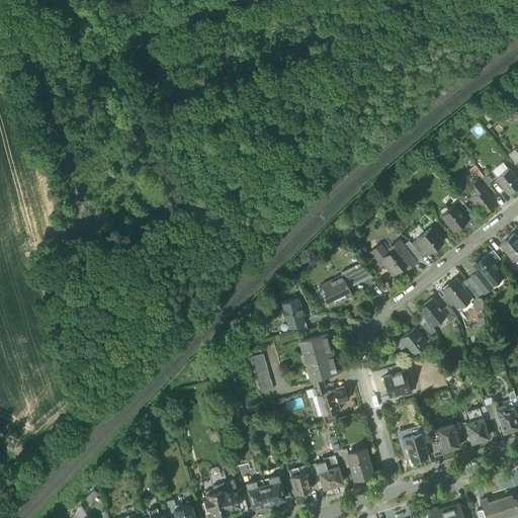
[(517,80),(502,91),(507,97),(514,92),(513,90),(517,86),(517,80)]
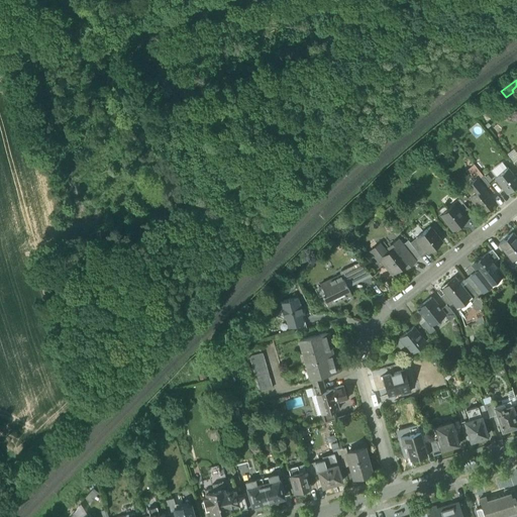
[(507,154),(513,163),(516,159),(516,153),(513,149),(507,154)]
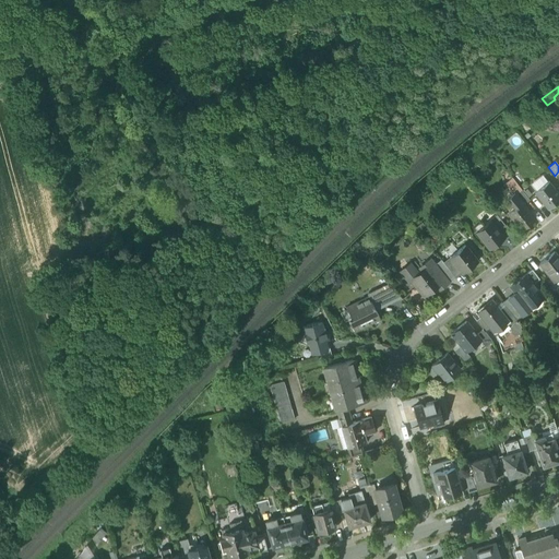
[(532,183),(537,191),(549,181),(544,175),(532,183)]
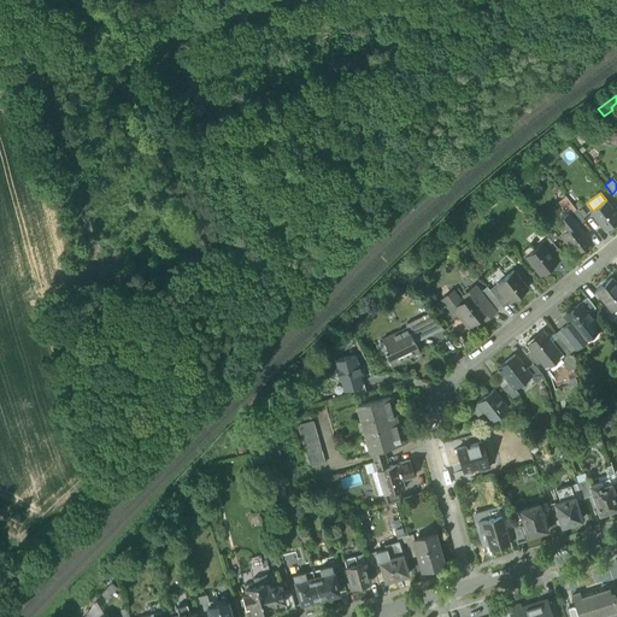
[(556,205),(564,216),(566,213),(564,210),(571,204),(566,197),(556,205)]
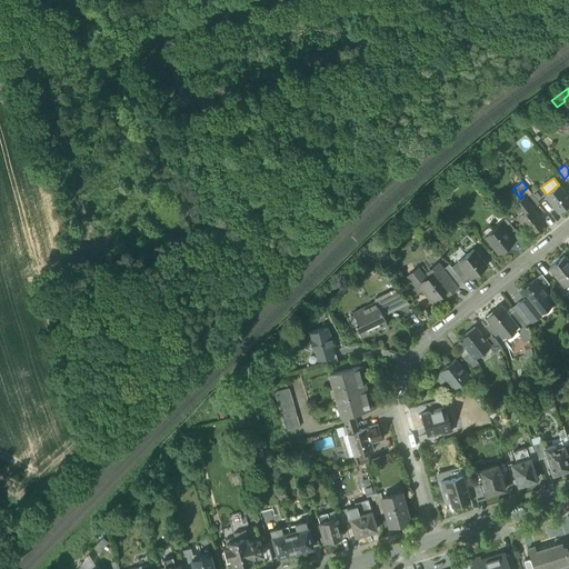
[(545,196),(558,212),(568,203),(568,198),(559,185),(547,195),(545,196)]
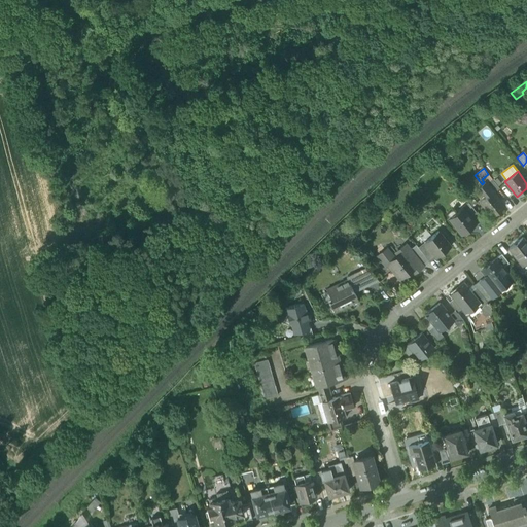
[(485,181),(487,183),(492,179),(488,174),(482,179),(484,182),(485,181)]
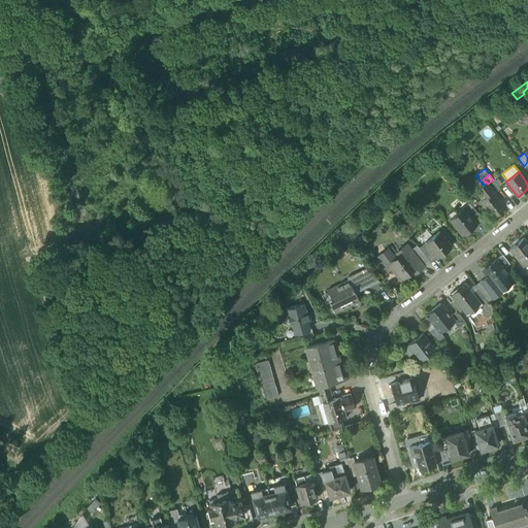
[(488,184),(494,192),(495,193),(500,189),(493,179),(488,184)]
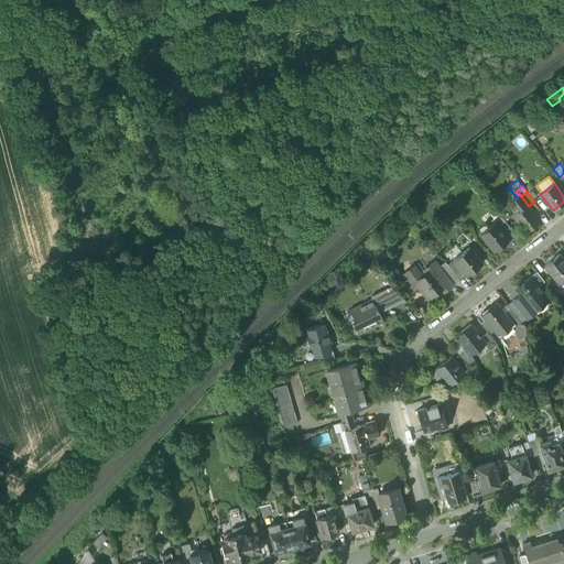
[(520,197),(518,195),(516,197),(512,201),(520,210),(521,210),(527,206),(519,197),(520,197)]
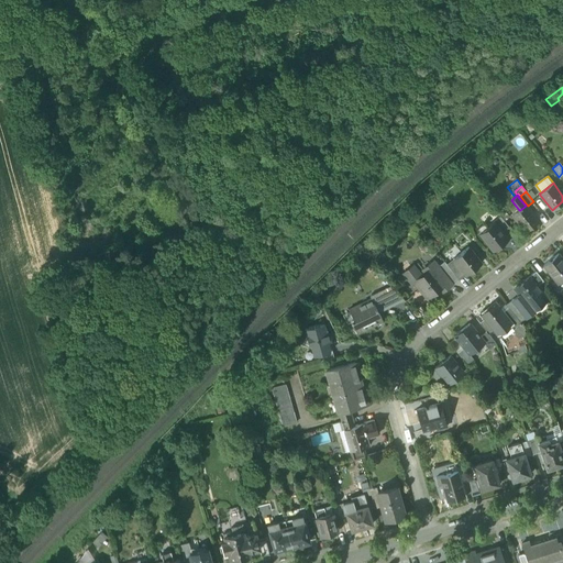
[(523,231),(526,232),(528,231),(529,230),(529,229),(540,221),(528,206),(527,205),(526,206),(520,210),(519,210),(512,216),(522,228),(522,230),(523,231)]
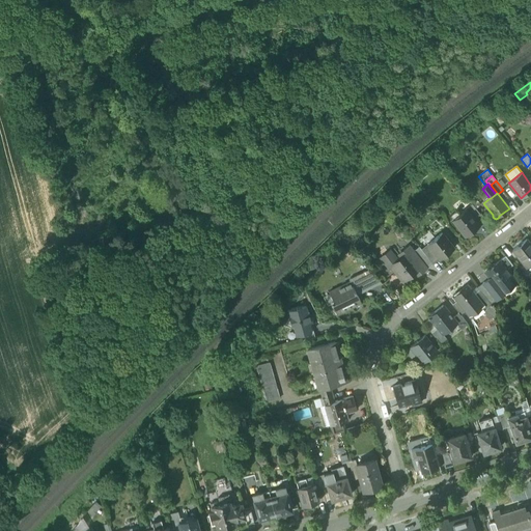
[(467,210),(474,220),(480,215),(472,204),(466,210),(467,210)]
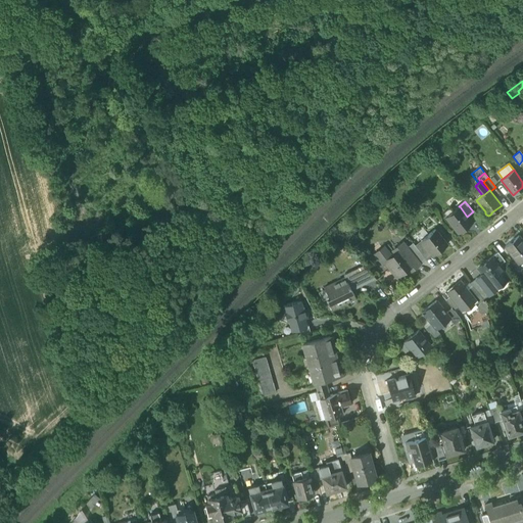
[(456,229),(459,233),(464,229),(472,223),(467,217),(460,206),(459,206),(453,211),(449,207),(443,212),(446,217),(456,229)]
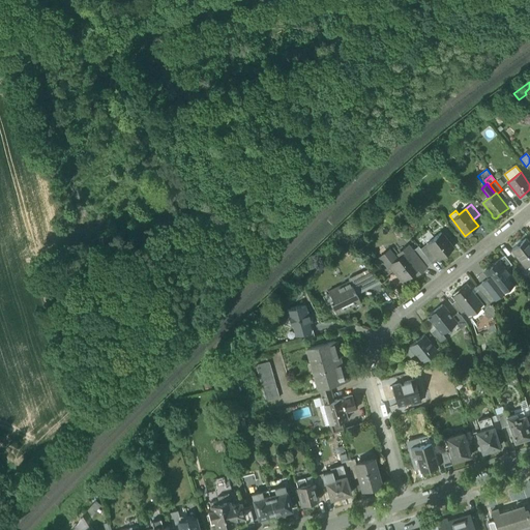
[(438,259),(439,260),(453,248),(441,233),(427,244),(431,248),(438,259)]
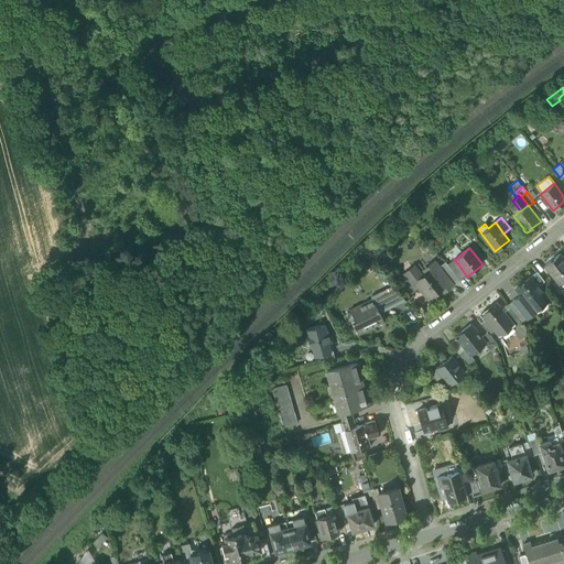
[(544,267),(560,285),(563,281),(563,260),(560,255),(544,267)]
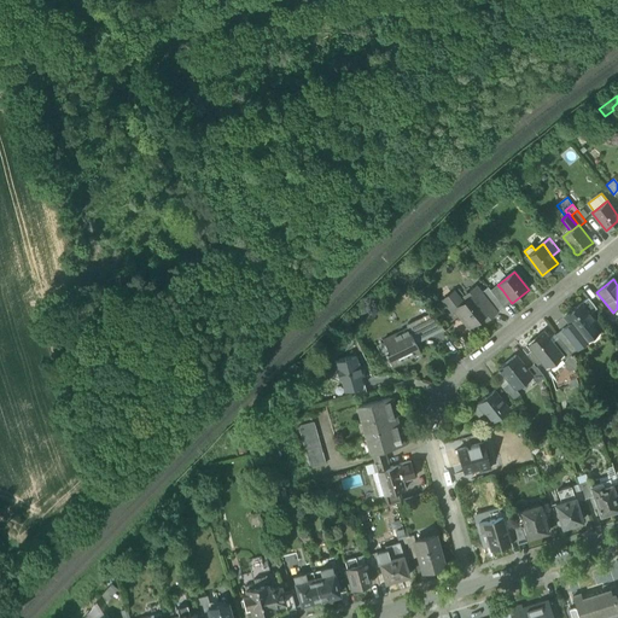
[(502,290),(497,285),(490,291),(495,296),(502,290)]
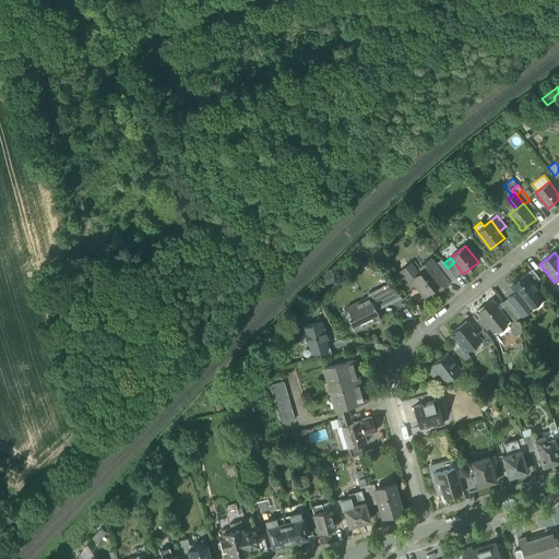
[(425,264),(428,268),(428,266),(441,283),(440,284),(443,287),(449,282),(450,283),(436,264),(431,259),(425,264)]
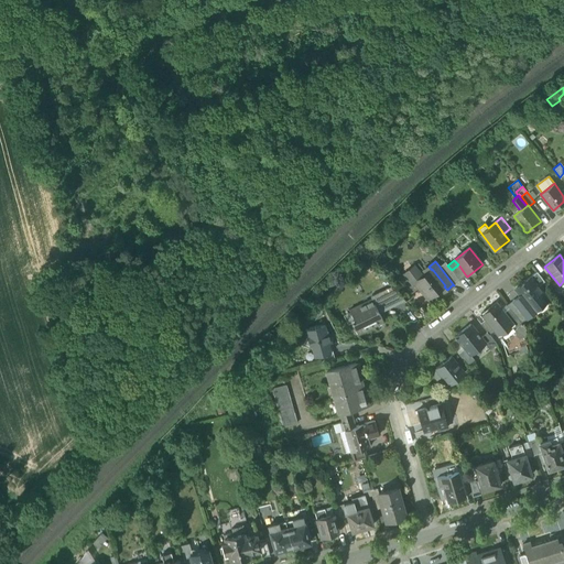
[(454,285),(459,281),(452,270),(447,266),(445,262),(440,267),(454,285)]
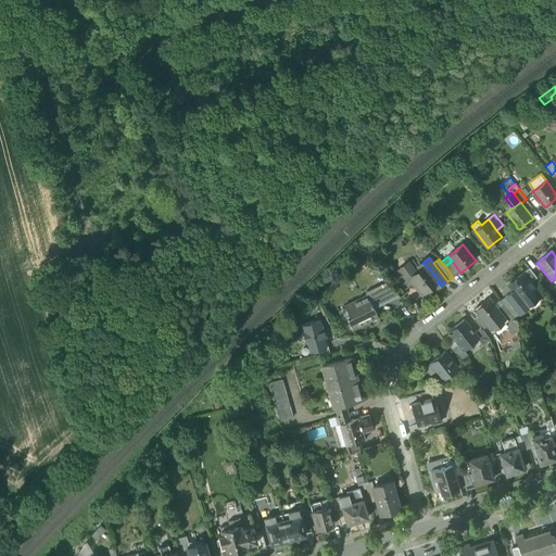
[(452,261),(445,266),(453,277),(459,272),(452,261)]
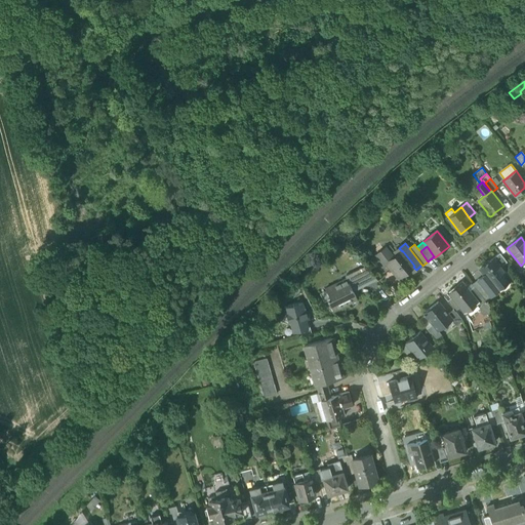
[(385,267),(387,265),(386,264),(394,257),(388,250),(385,250),(378,254),(378,258),(385,267)]
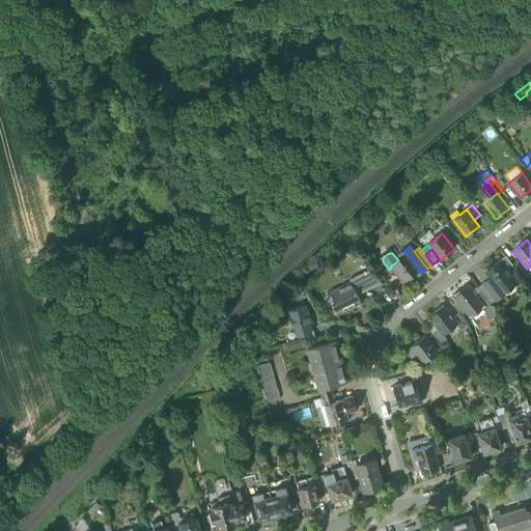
[(404,280),(418,270),(419,269),(407,253),(407,254),(398,260),(390,267),(391,268),(397,276),(399,273),(404,280)]
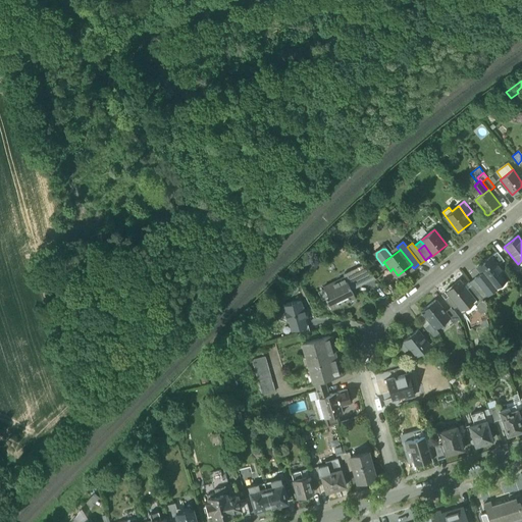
[(497,252),(490,257),(498,266),(504,261),(497,252)]
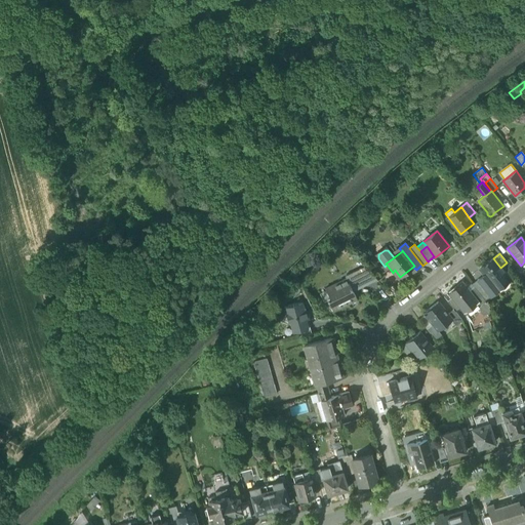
[(480,270),(484,275),(485,277),(493,287),(496,290),(510,279),(500,268),(493,258),(480,270)]
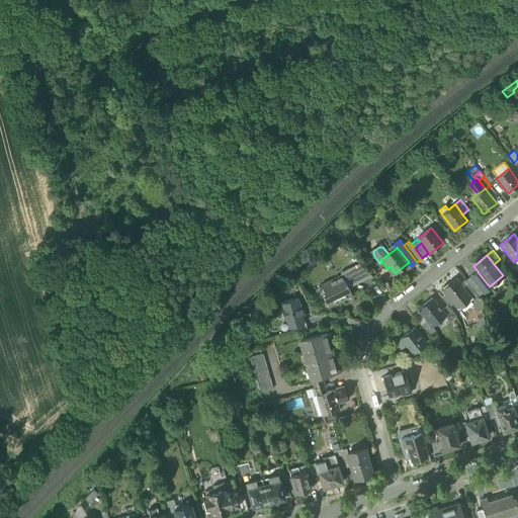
[(362,276),(364,279),(372,276),(362,263),(356,265),(362,276)]
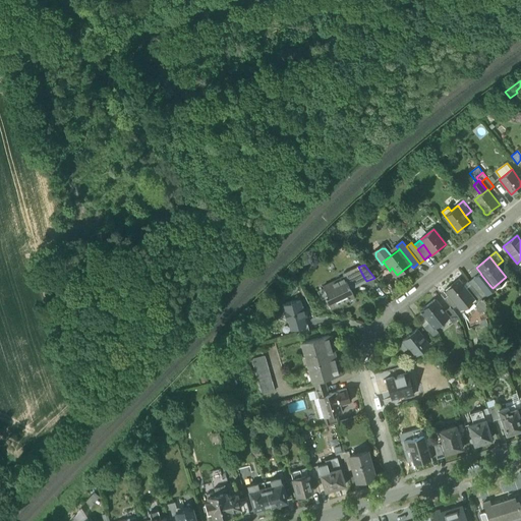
[(349,286),(361,280),(364,279),(364,278),(358,267),(343,275),(344,278),(324,288),(328,296),(325,297),(326,298),(331,308),(354,297),(349,286)]
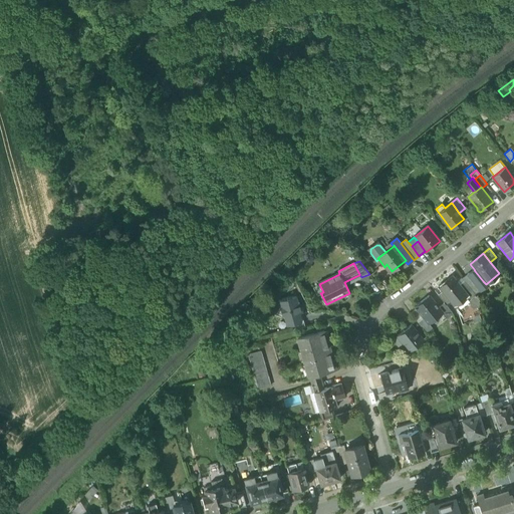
[(483,281),(475,271),(469,276),(478,286),(483,281)]
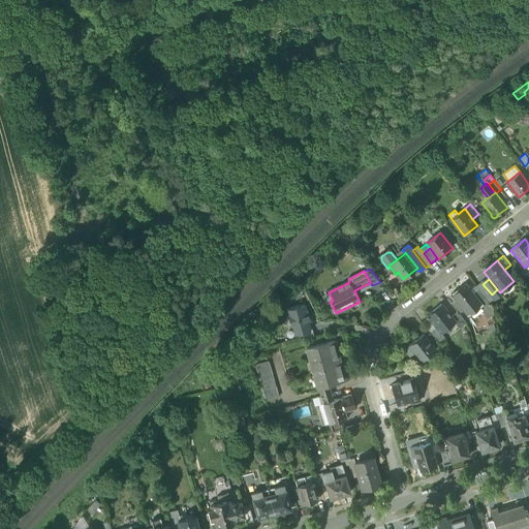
[(475,287),(476,287),(489,304),(496,299),(495,299),(492,294),(483,284),(481,282),(475,287)]
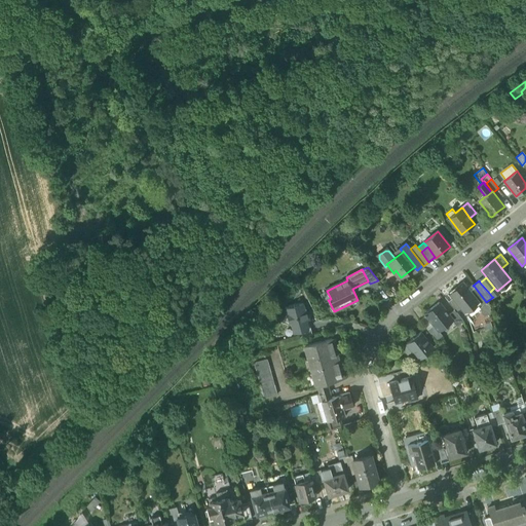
[(460,308),(464,313),(479,303),(468,290),(463,284),(450,295),(453,299),(460,308)]
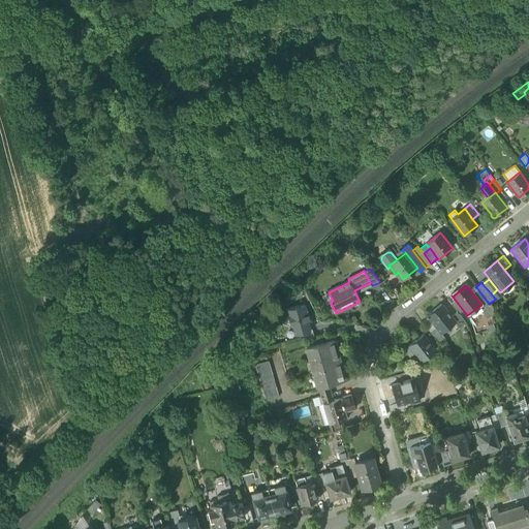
[(485,308),(489,304),(476,287),(471,291),(481,305),(485,308)]
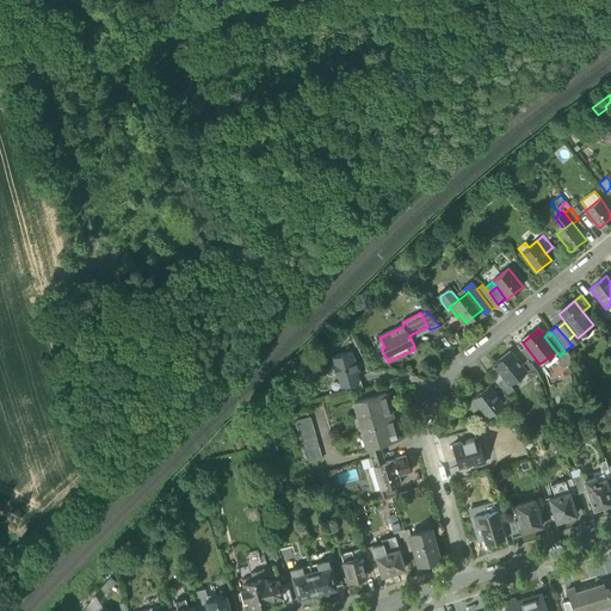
[(578,338),(574,334),(568,340),(572,345),(579,339),(578,338)]
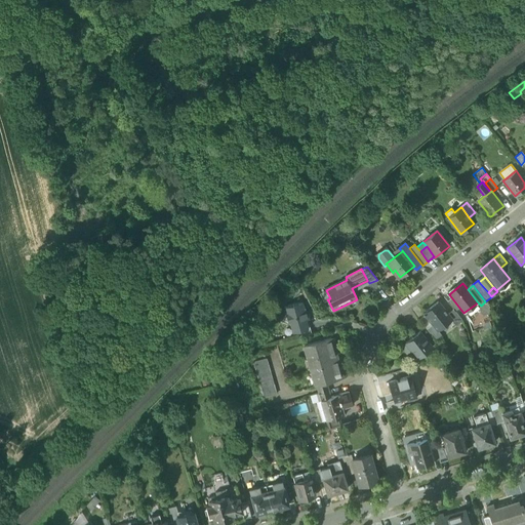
[(324,303),(328,300),(327,299),(330,298),(326,290),(320,293),(324,303)]
